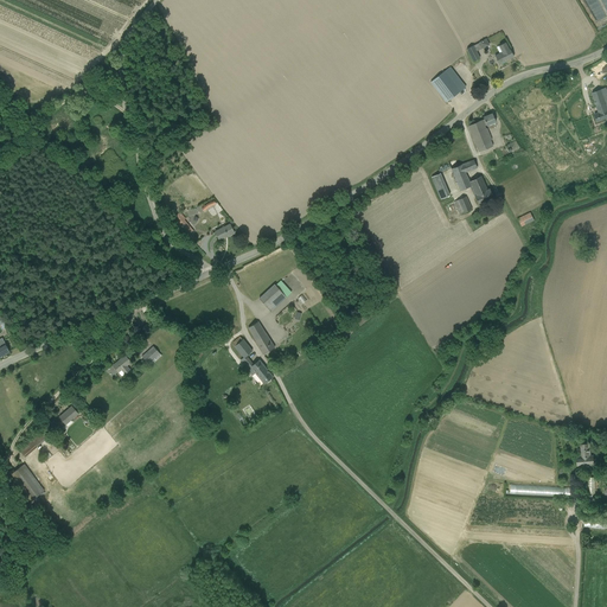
[(499,46),(502,52),(496,56),(499,64),(513,57),(510,49),(509,49),(505,43),(499,46)]
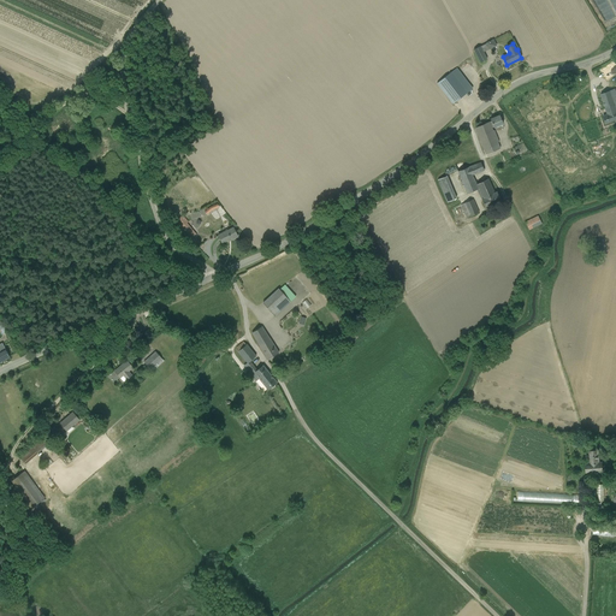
[(486,59),(483,53),(480,46),(473,49),(479,63),(486,59)]
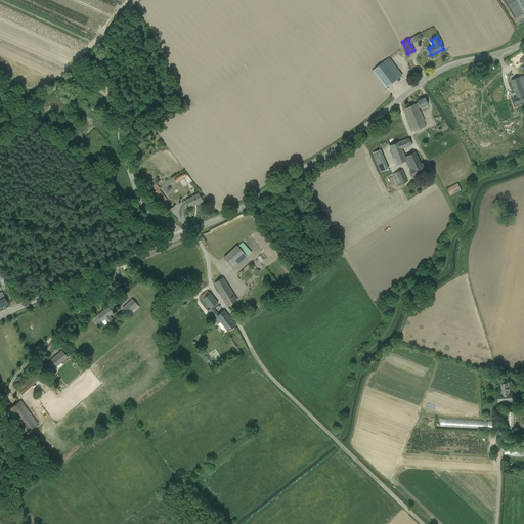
[(523,53),(512,59),(515,66),(523,61),(523,53)]
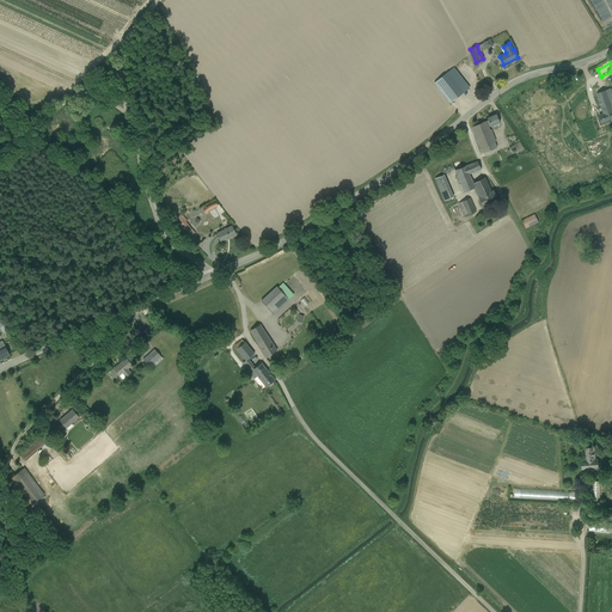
[(464,92),(448,72),(434,83),(450,103),(464,92)]
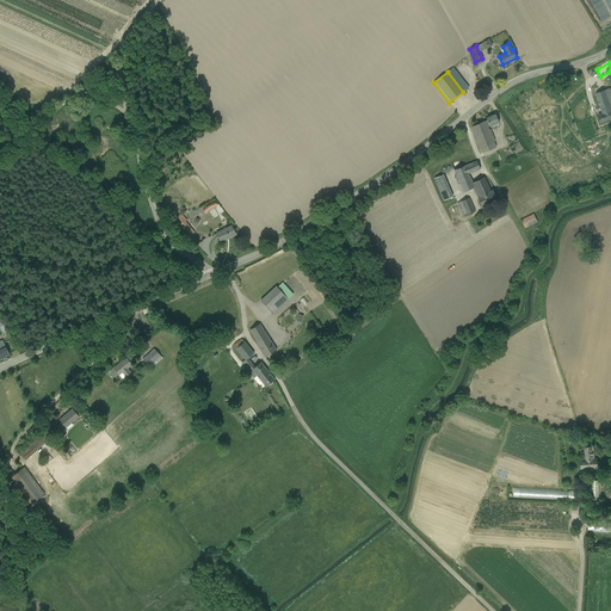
[(602,123),(610,118),(610,91),(610,88),(596,93),(603,113),(598,115),(602,123)]
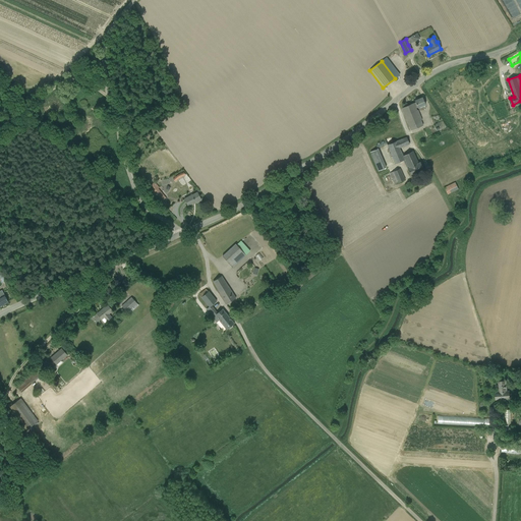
[(416,109),(425,105),(422,98),(415,101),(415,102),(402,108),(411,130),(423,125),(421,120),(422,120),(418,110),(417,110),(416,109)]
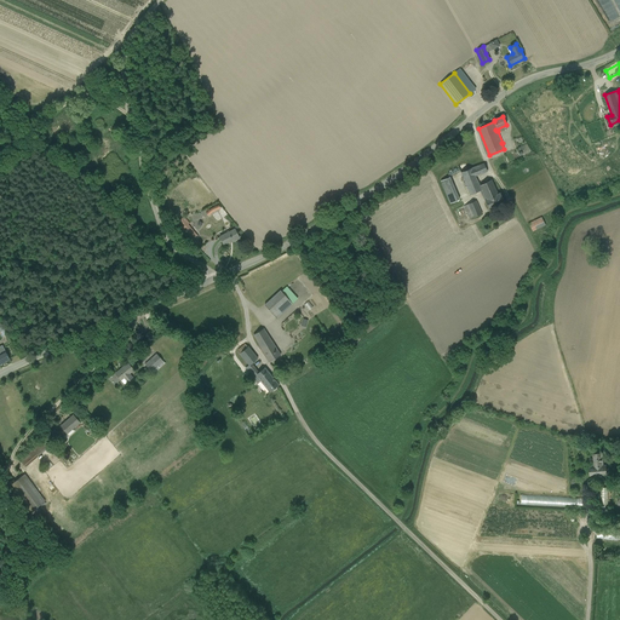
[(489,208),(499,204),(504,201),(500,193),(498,194),(492,179),(480,185),(475,177),(487,171),(483,164),(460,172),(470,195),(480,191),(489,208)]
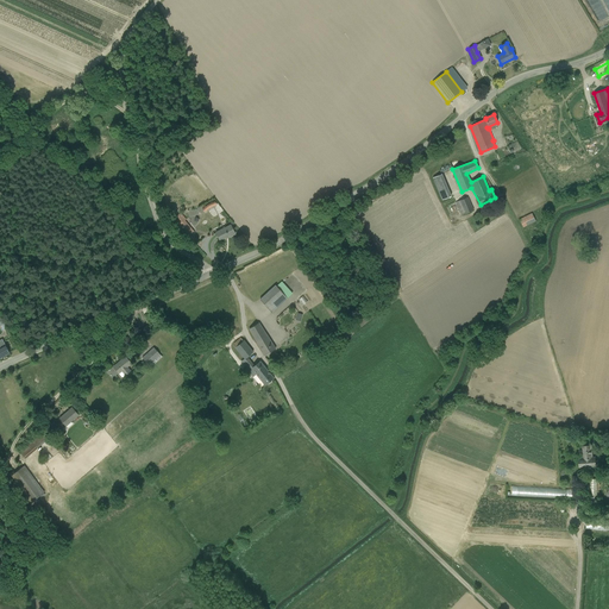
[(443,200),(451,196),(441,174),(433,177),(443,200)]
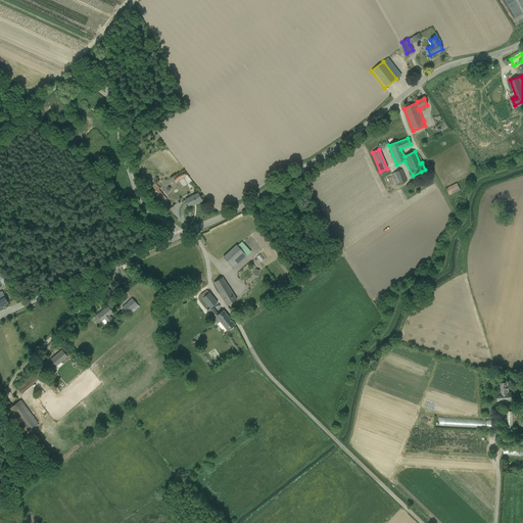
[(401,169),(391,174),(396,185),(407,181),(401,169)]
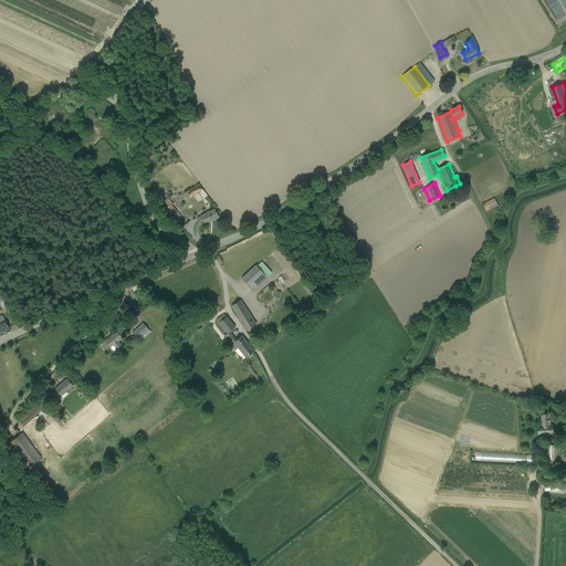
[(198,188),(196,189),(194,190),(191,191),(189,194),(188,195),(190,197),(196,192),(201,190),(200,187),(198,188)]
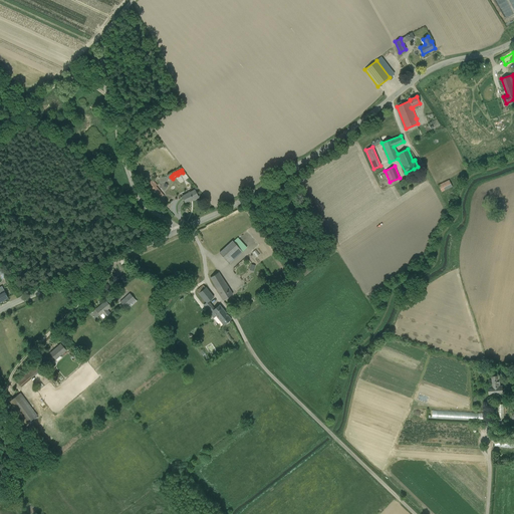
[(161,201),(162,200),(161,199),(164,196),(160,190),(156,186),(157,185),(153,180),(151,181),(149,183),(147,181),(145,183),(147,184),(161,201)]
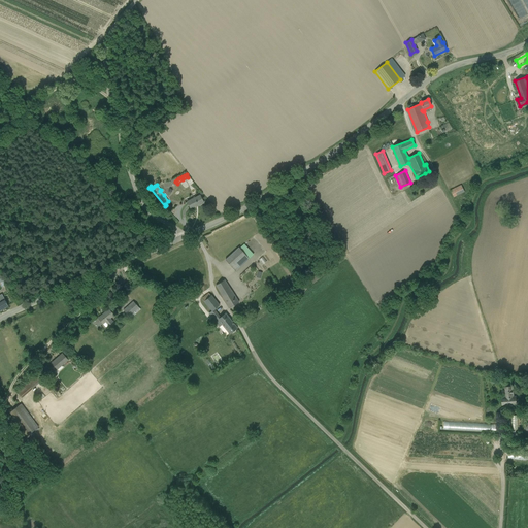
[(464,191),(461,185),(450,191),(454,197),(464,191)]
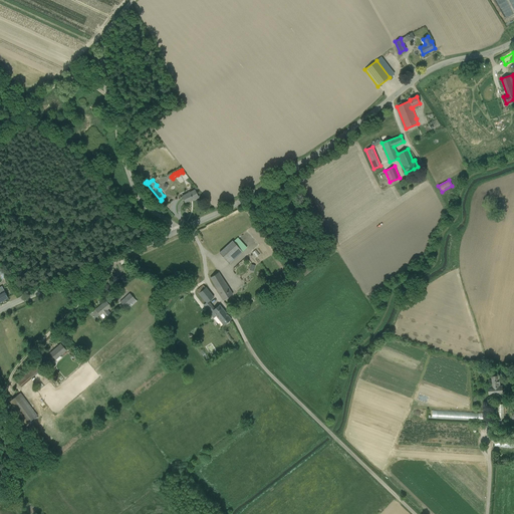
[(182,196),(186,203),(192,200),(193,200),(199,198),(195,190),(182,196)]
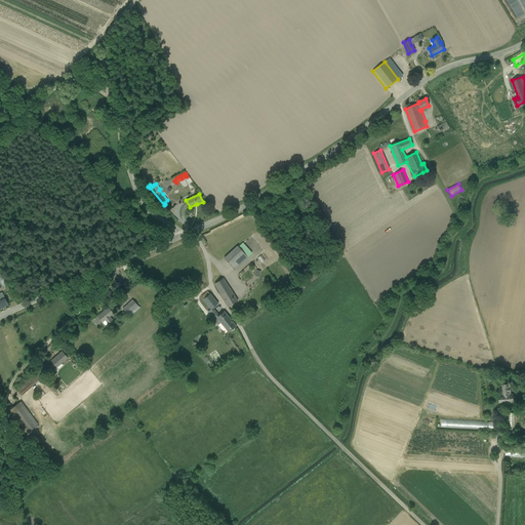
[(248,257),(238,246),(224,258),(234,270),(248,257)]
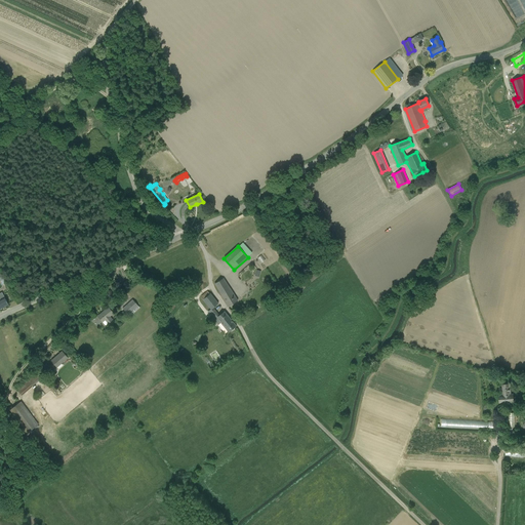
[(260,264),(266,259),(261,254),(256,258),(260,264)]
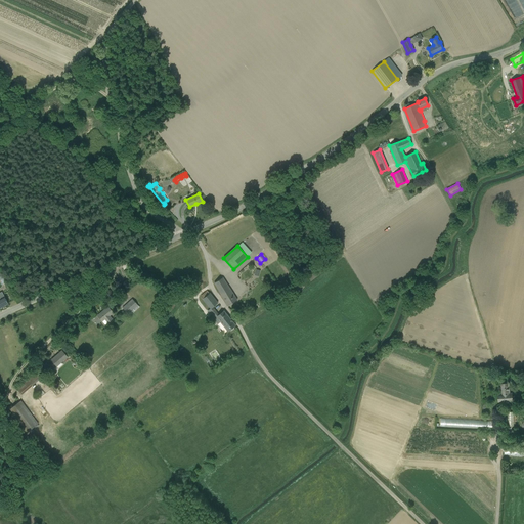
[(219,292),(227,306),(236,301),(223,277),(214,282),(219,292)]
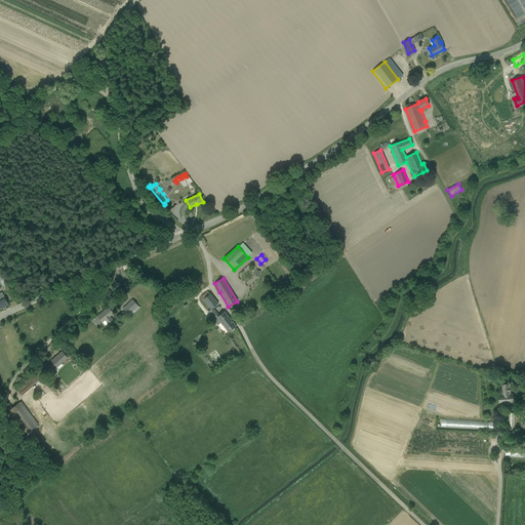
[(0,309),(8,305),(2,292),(0,292),(0,309)]
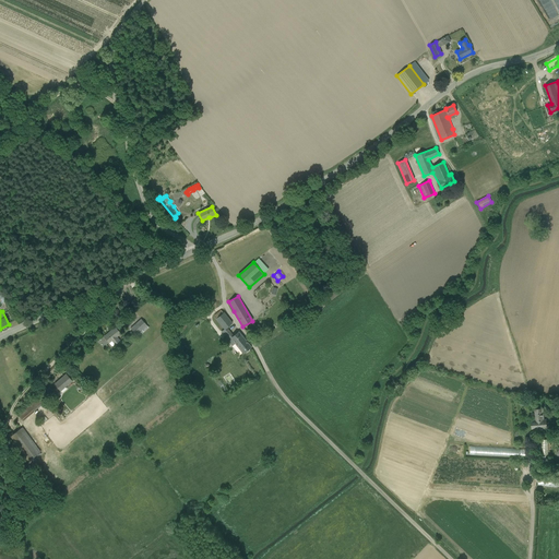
[(235,344),(242,354),(251,347),(239,332),(234,336),(227,328),(233,323),(224,312),(216,319),(224,329),(221,332),(232,346),(235,344)]
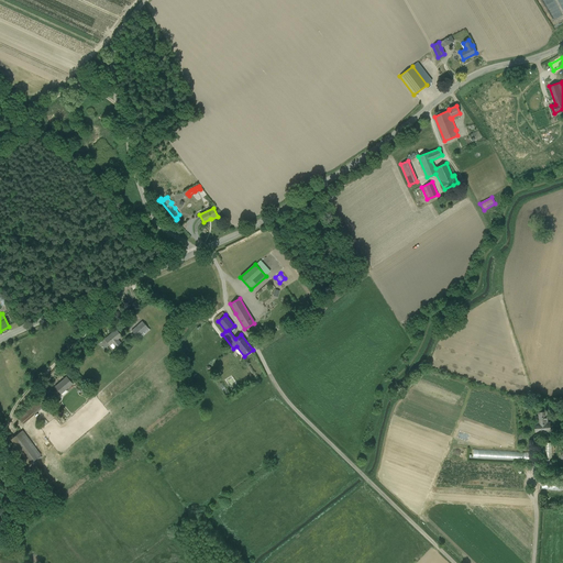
[(185,332),(189,326),(179,320),(176,327),(179,329),(184,331),(185,332)]
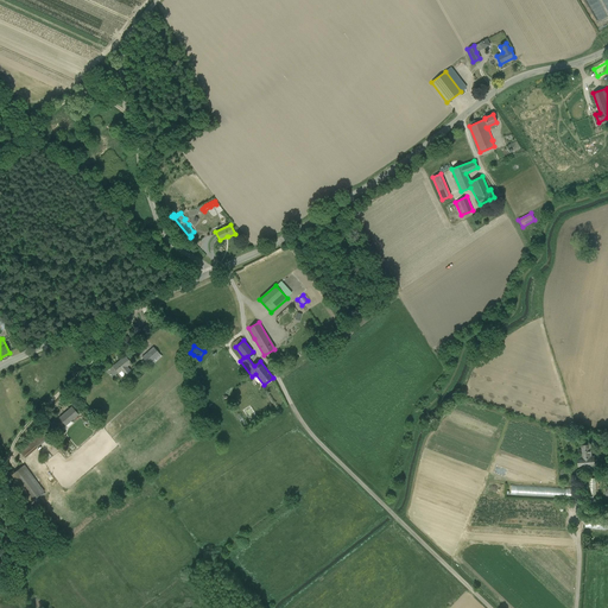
[(153,347),(141,358),(149,365),(160,354),(153,347)]
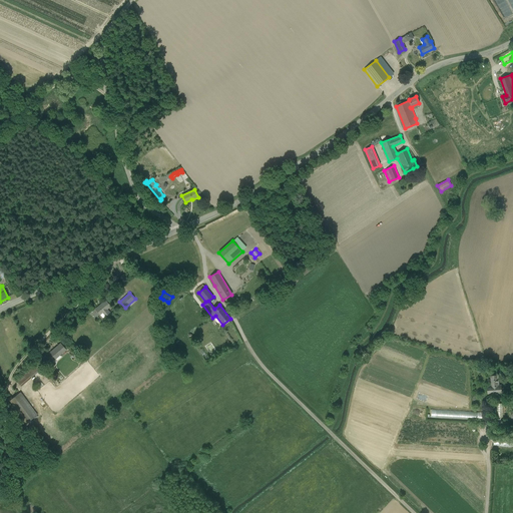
[(108,310),(111,307),(106,301),(95,309),(100,315),(102,314),(105,317),(110,313),(108,310)]
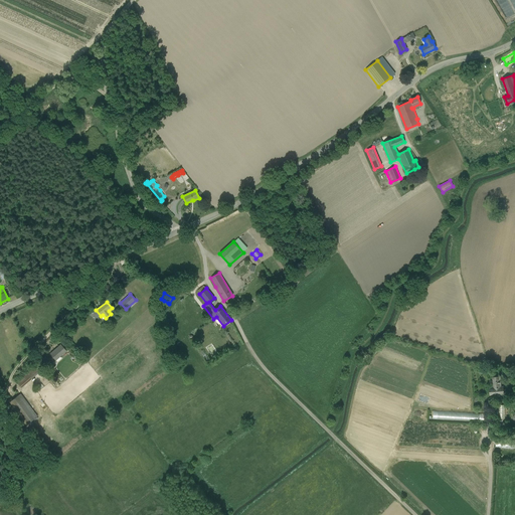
[(56,360),(66,351),(61,345),(50,354),(56,360)]
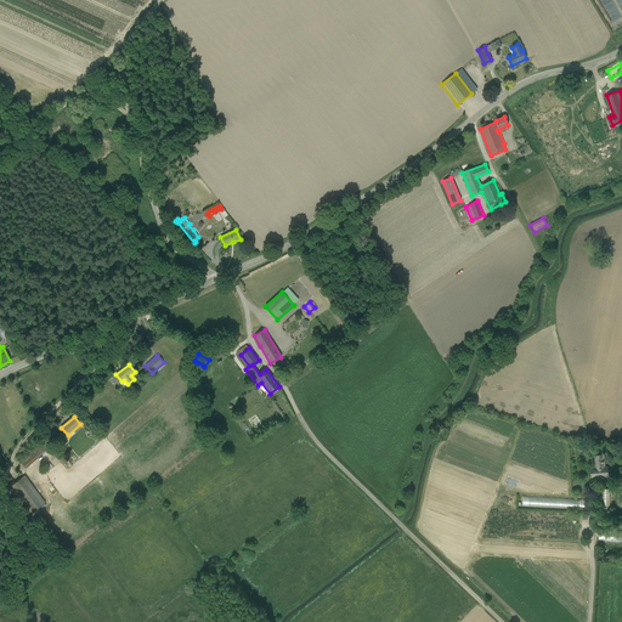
[(26,468),(50,448),(44,441),(21,462),(26,468)]
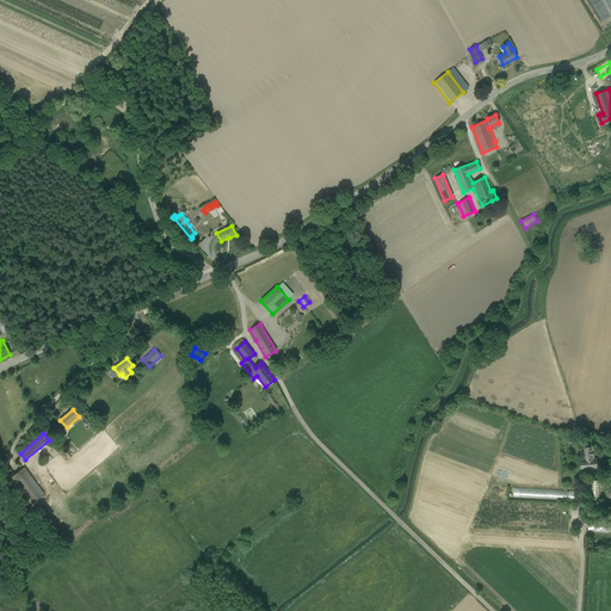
[(596,458),(594,446),(584,448),(585,460),(581,461),(581,469),(598,468),(598,458),(596,458)]
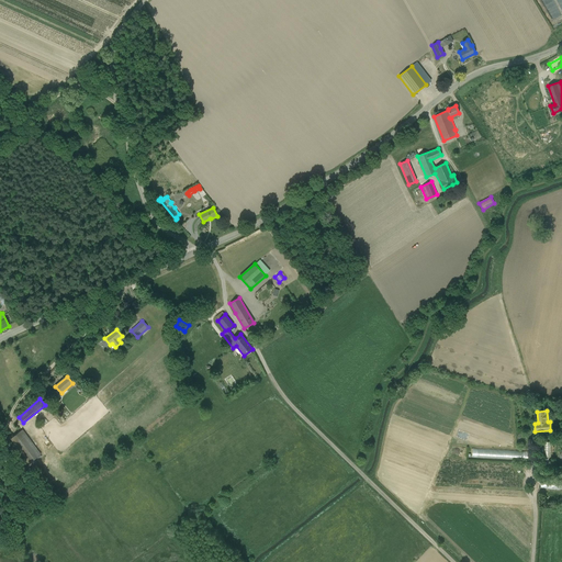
[(41,454),(25,434),(22,430),(10,440),(14,444),(29,463),(41,454)]
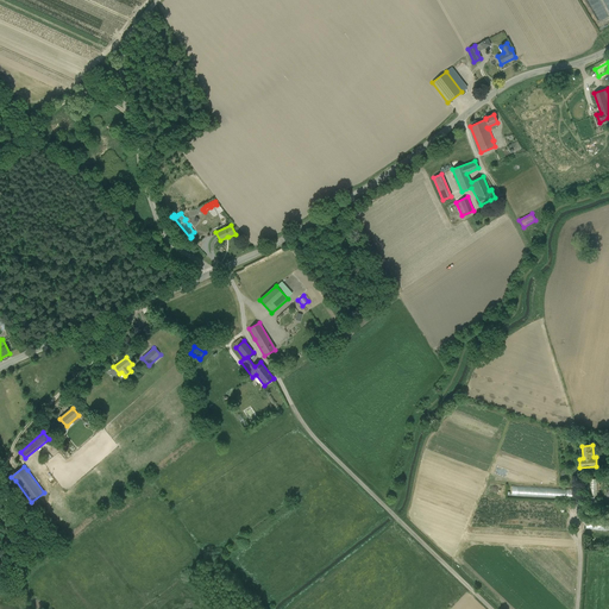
[(573,489),(560,488),(513,485),(512,496),(573,500),(573,489)]
